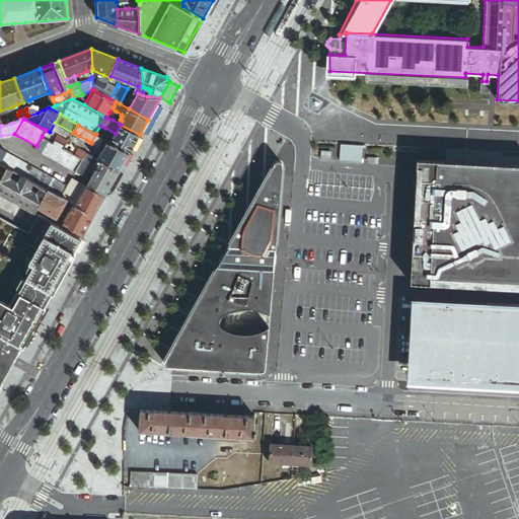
[(130,153),(140,135),(121,125),(116,134),(112,143),(130,153)]
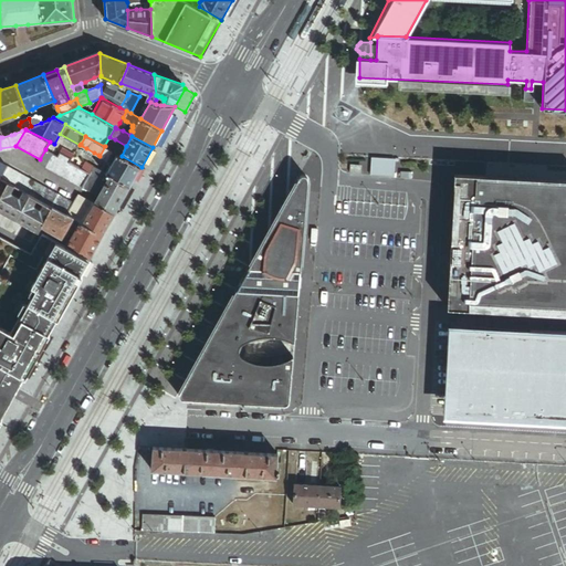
[(104,146),(105,146),(109,149),(112,146),(115,139),(109,137),(104,146)]
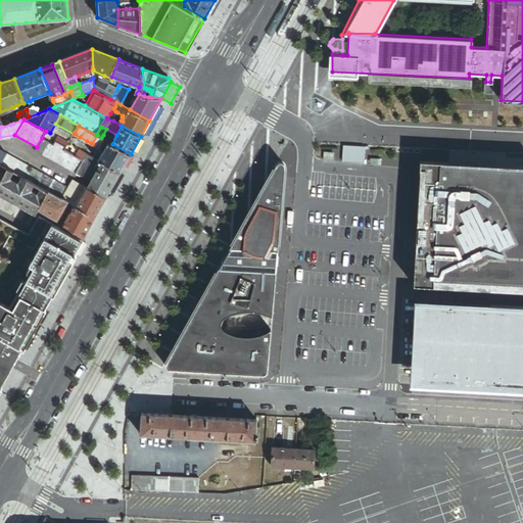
[(124,165),(131,154),(112,144),(107,141),(101,138),(97,135),(92,144),(99,147),(104,150),(103,153),(124,165)]
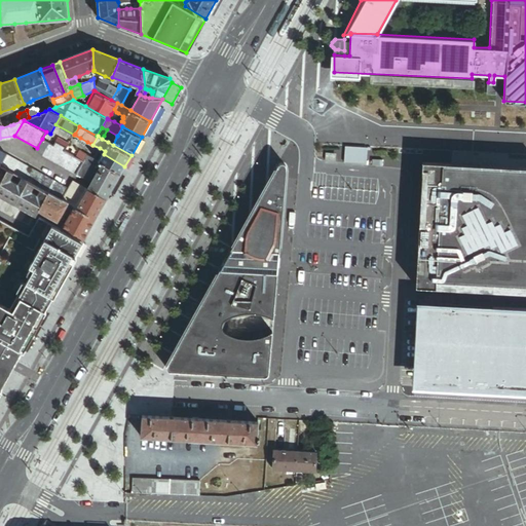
[(150,142),(142,137),(132,155),(140,160),(150,142)]
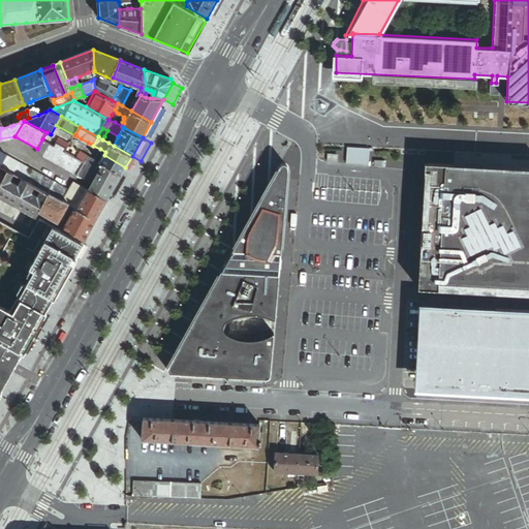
[(35,152),(78,175),(84,162),(76,158),(73,156),(66,152),(67,149),(62,146),(59,145),(56,143),(54,146),(51,144),(42,139),(37,149),(35,152)]
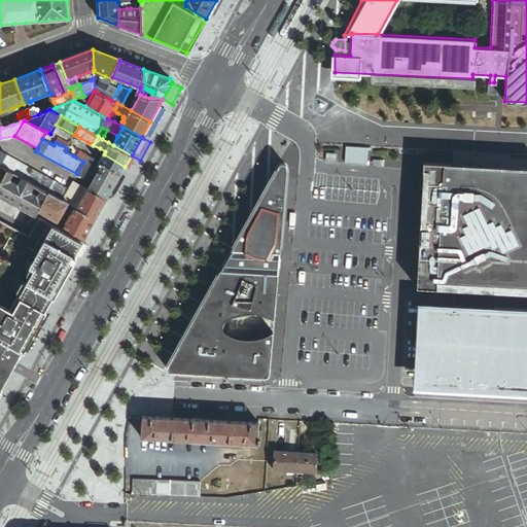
[(76,157),(83,162),(88,154),(80,150),(78,155),(76,157)]
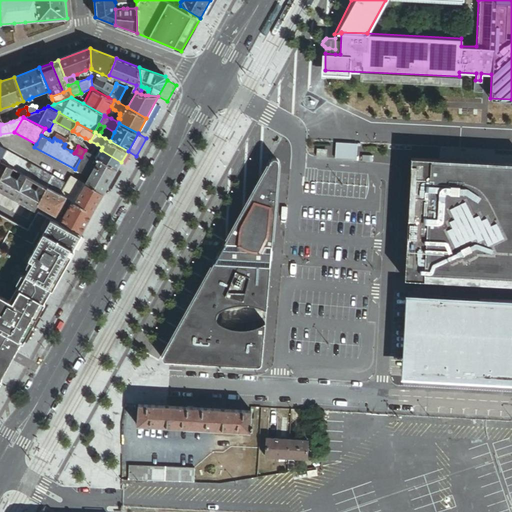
[(0,162),(7,166),(13,169),(21,173),(27,177),(34,180),(37,182),(43,170),(0,147),(0,162)]
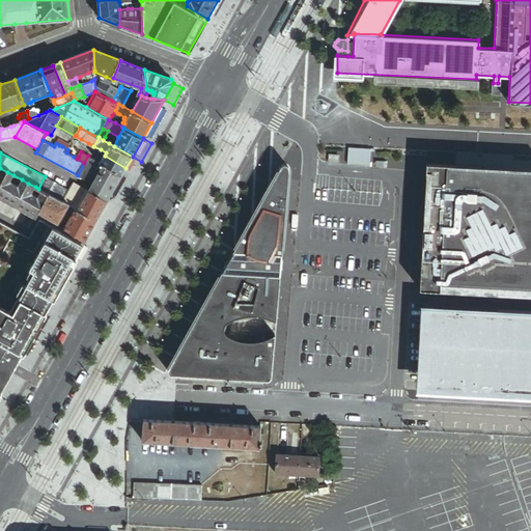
[(84,163),(78,175),(92,184),(103,164),(101,163),(88,156),(84,163)]
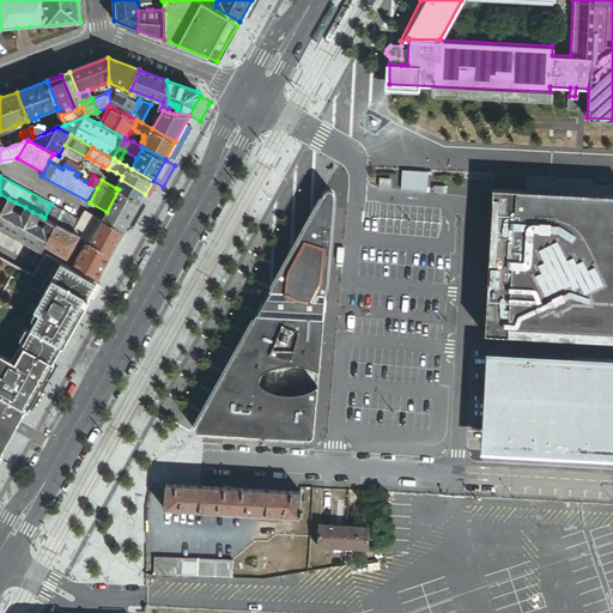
[(121,180),(116,188),(119,189),(141,201),(145,194),(121,180)]
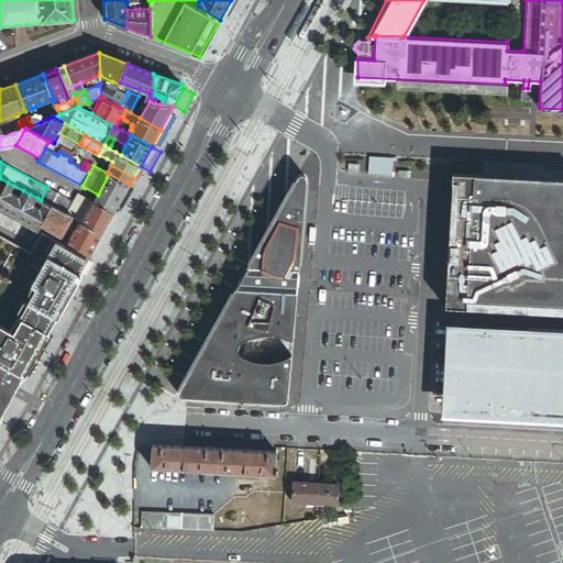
[(130,185),(109,174),(98,195),(119,206),(130,186),(130,185)]
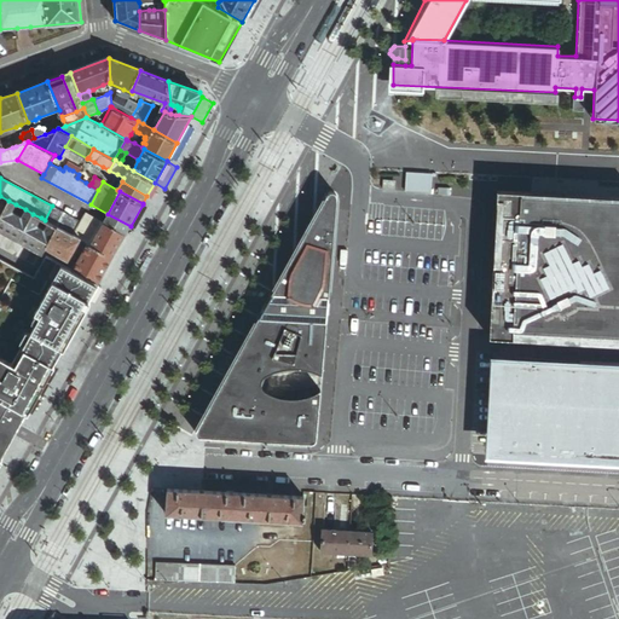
[(198,435),(201,437),(311,443),(313,443),(314,443),(316,441),(317,439),(320,391),(314,393),(304,397),(291,398),(285,398),(279,397),(273,394),(267,392),(264,388),(261,386),(261,382),(262,380),(264,377),(266,376),(271,374),(276,371),(282,370),(289,369),(298,368),(305,369),(311,370),(322,375),(337,196),(335,194),(333,192),(331,192),(328,195),(261,314),(197,428),(196,431),(196,433),(197,434),(198,435)]
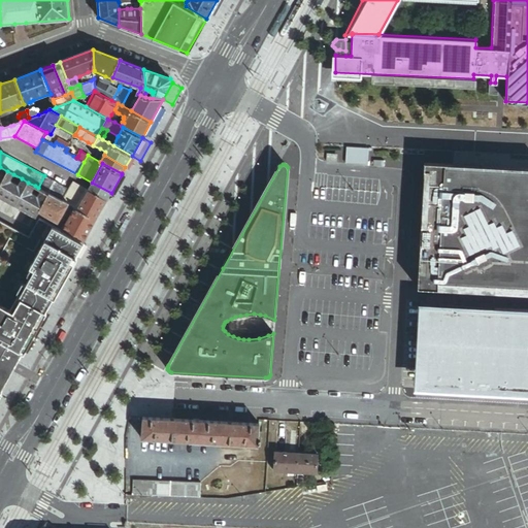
[(13,174),(7,171),(0,184),(0,196),(15,204),(28,183),(22,178),(20,183),(17,184),(12,182),(11,178),(13,174)]
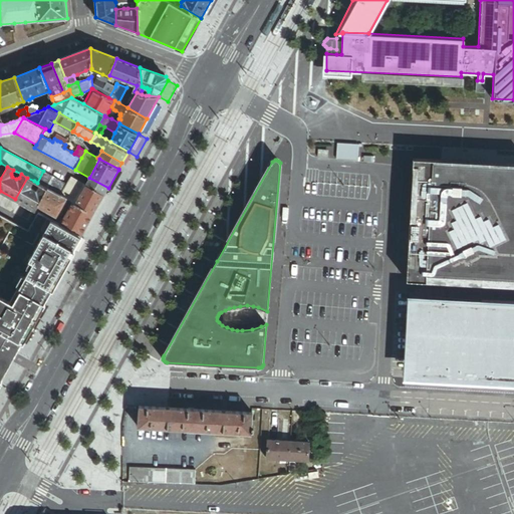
[(126,174),(118,170),(108,188),(116,193),(126,174)]
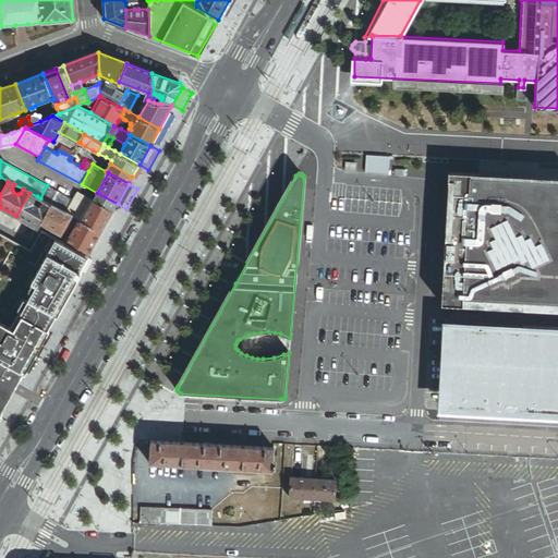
[(557,202),(493,198),(478,197),(480,185),(449,184),(443,304),(458,305),(557,310),(557,202)]
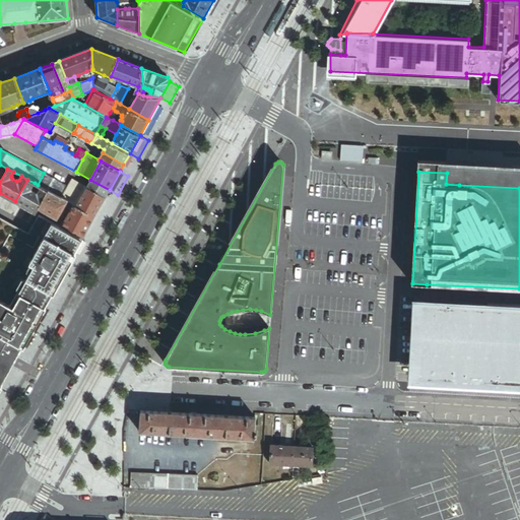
[(42,187),(45,188),(48,183),(51,177),(44,173),(38,185),(42,187)]
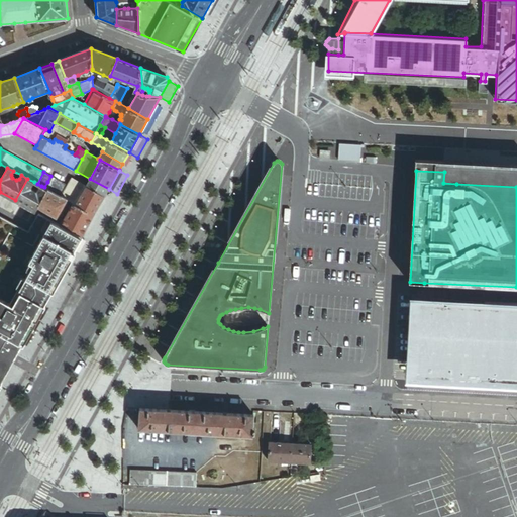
[(516,187),(516,176),(444,172),(443,183),(456,184),(516,187)]
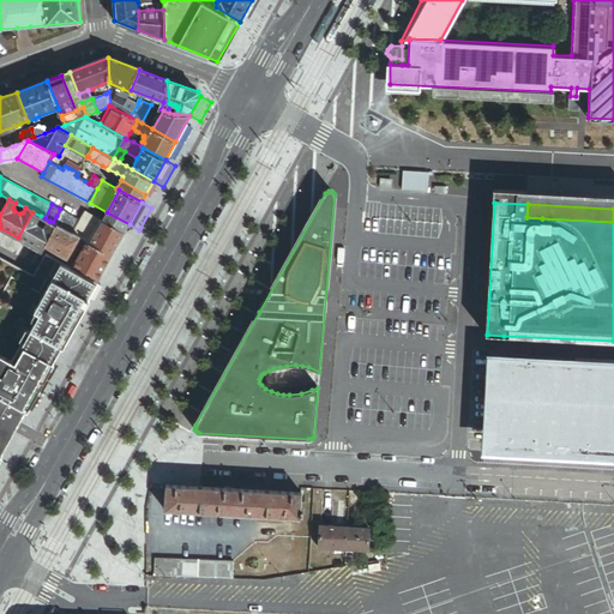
[(58,226),(72,233),(79,222),(80,218),(60,209),(56,216),(53,222),(58,226)]
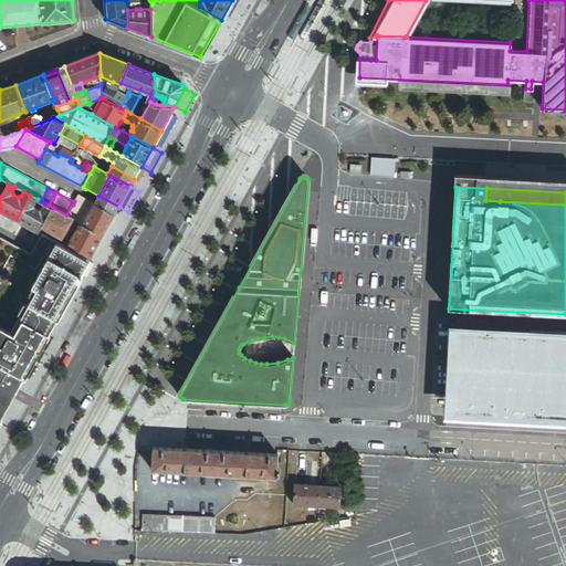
[(17,219),(40,232),(42,228),(53,208),(49,205),(45,203),(43,208),(41,209),(37,207),(35,203),(38,199),(30,196),(17,219)]
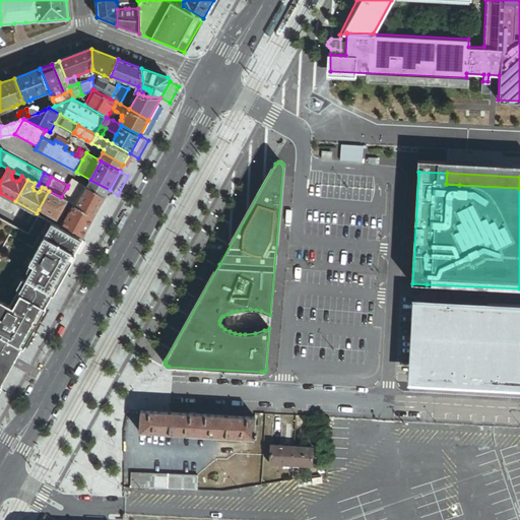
[(73,192),(77,183),(71,180),(68,185),(67,188),(73,192)]
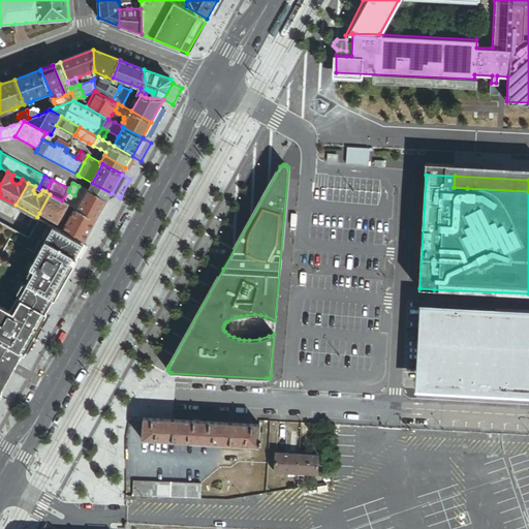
[(110,196),(112,193),(92,183),(90,186),(89,190),(107,199),(110,196)]
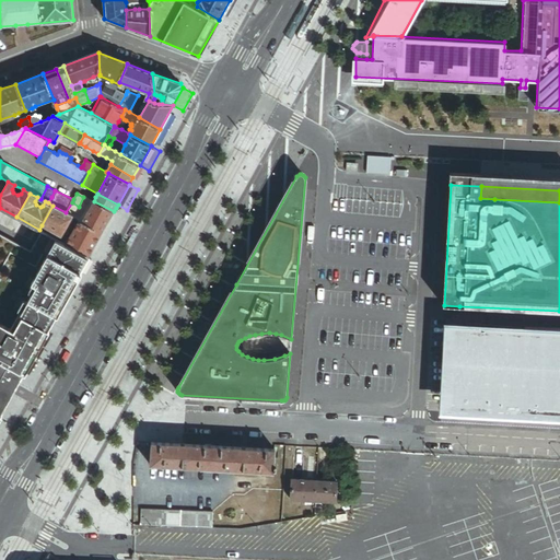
[(103,232),(114,211),(94,201),(84,196),(83,197),(79,207),(88,212),(83,219),(82,221),(103,232)]
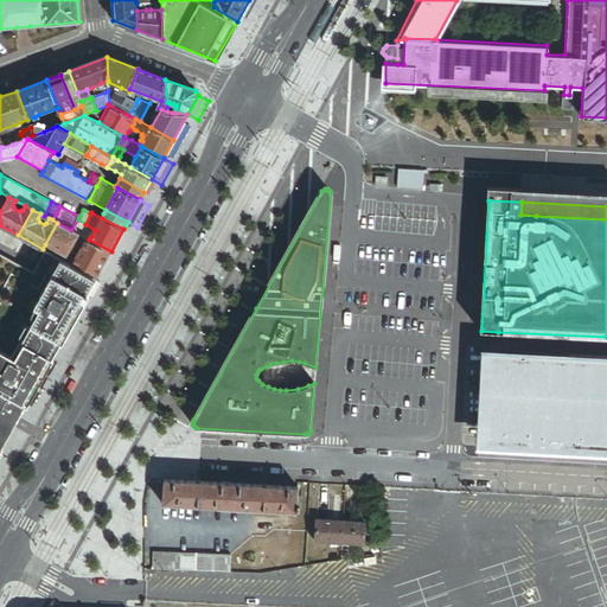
[(71,230),(78,234),(80,235),(81,231),(85,224),(78,219),(71,230)]
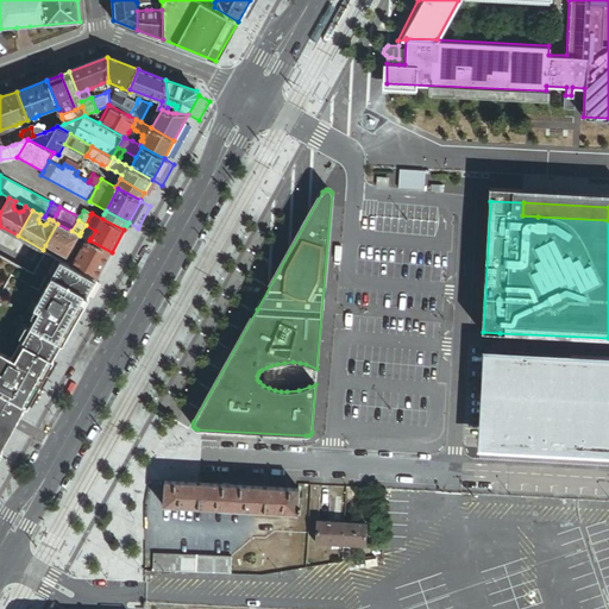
[(68,256),(79,234),(71,231),(57,224),(45,245),(68,256)]
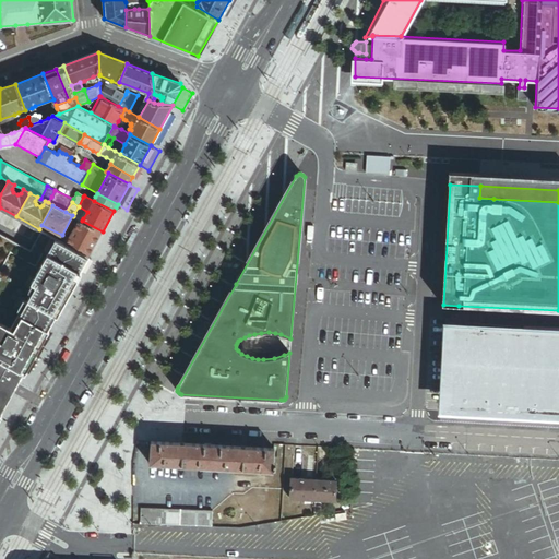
[(88,257),(103,232),(82,221),(79,218),(66,244),(88,257)]
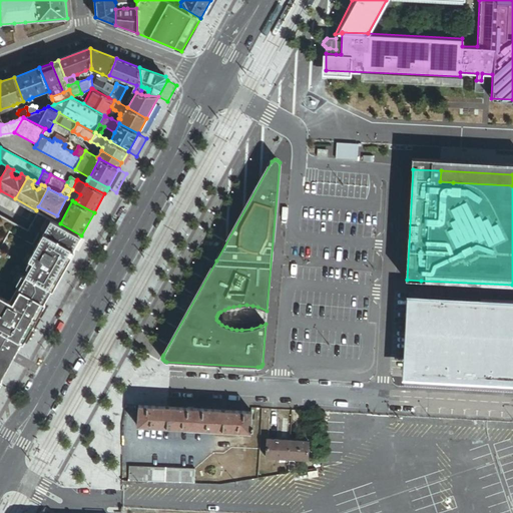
[(56,221),(39,211),(28,229),(0,213),(0,296),(13,304),(20,293),(16,291),(17,290),(18,291),(34,264),(30,261),(44,235),(47,236),(56,221)]
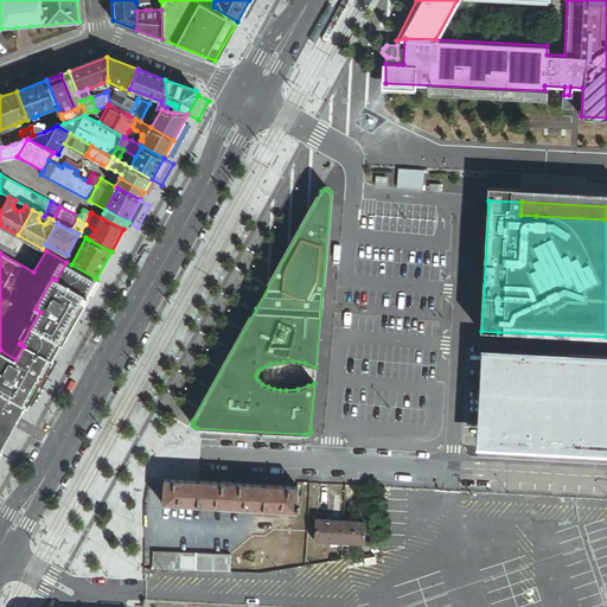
[(71,264),(66,262),(56,280),(52,279),(36,308),(40,312),(21,344),(20,343),(19,344),(24,346),(16,359),(0,350),(0,391),(10,397),(12,397),(23,404),(25,406),(96,279),(71,264)]
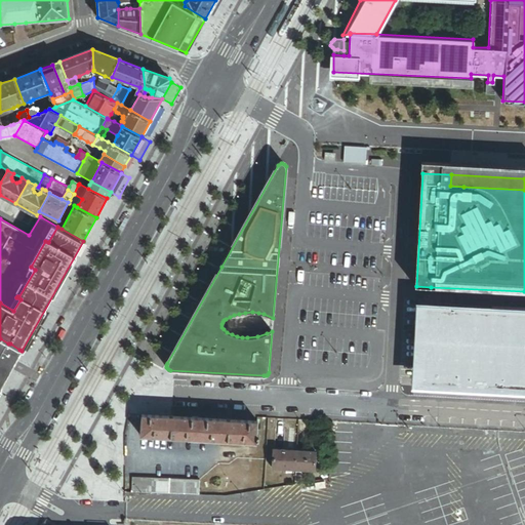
[(524,393),(524,313),(419,310),(415,388),(524,393)]
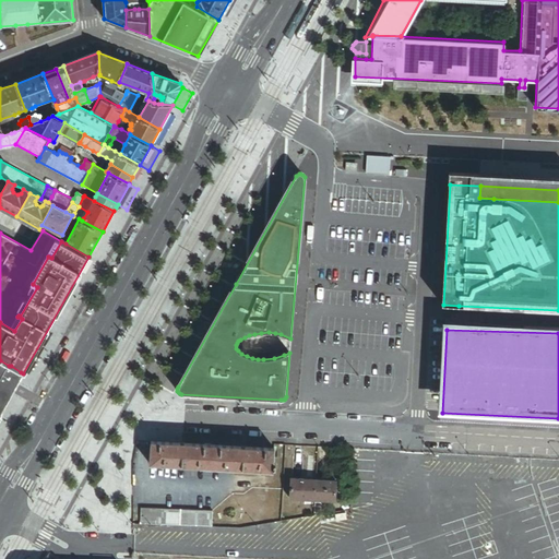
[(11,394),(22,376),(20,373),(21,372),(11,366),(10,368),(8,367),(9,366),(0,360),(0,405),(1,408),(2,409),(11,394)]
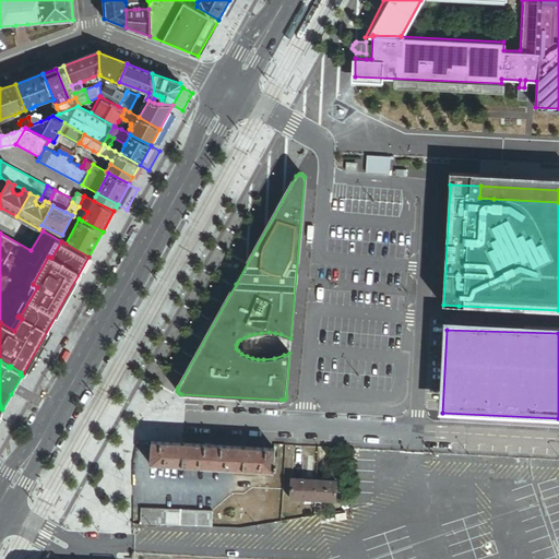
[(273,449),(152,442),(151,464),(272,472),(273,449)]
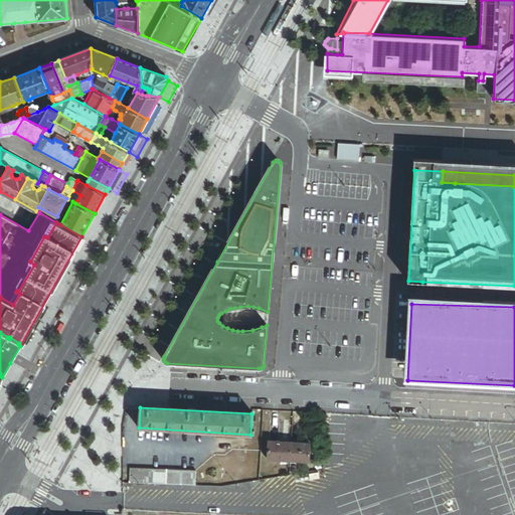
[(287,460),(288,442),(269,441),(268,459),(287,460)]
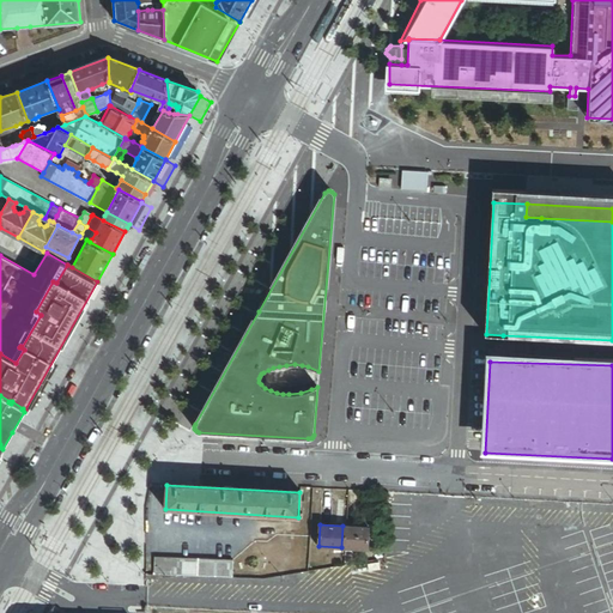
[(370,527),(347,526),(346,547),(353,548),(369,548),(370,527)]
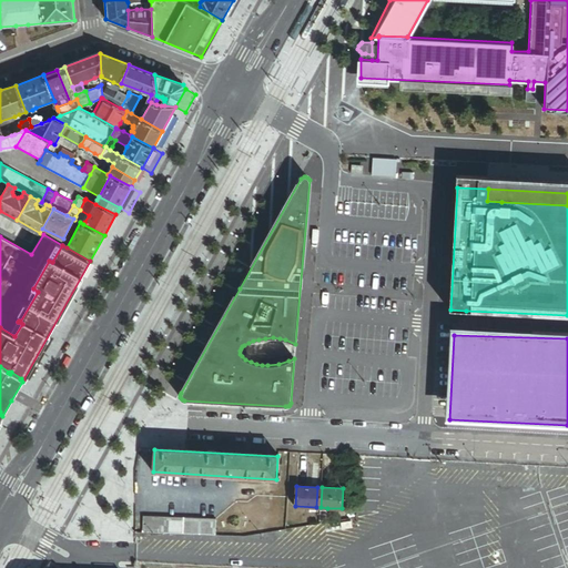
[(142,530),(214,534),(215,519),(143,515),(142,530)]
